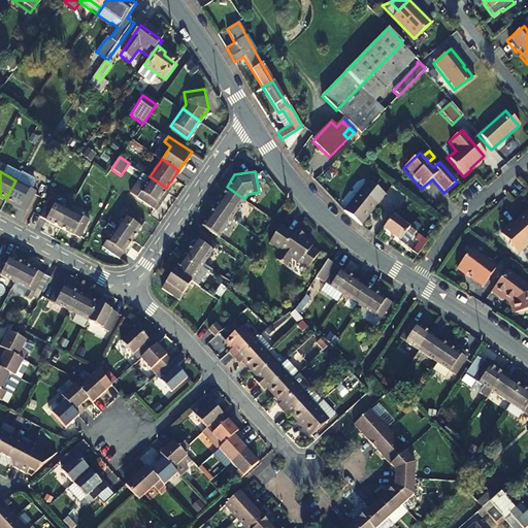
[(144,185),(137,195),(154,206),(166,188),(150,176),(144,185)]
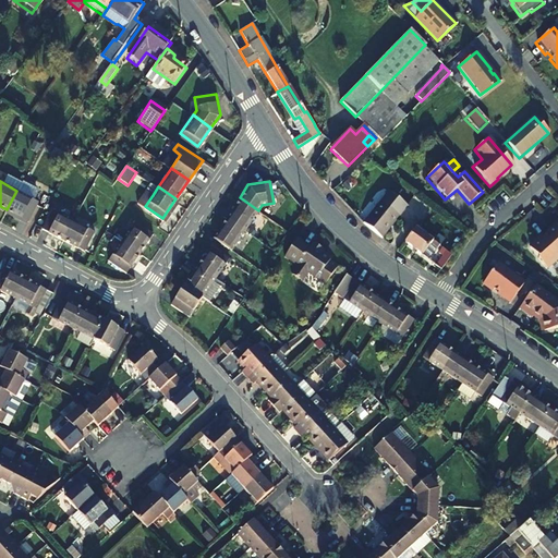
[(16,191),(7,209),(27,220),(37,201),(16,191)]
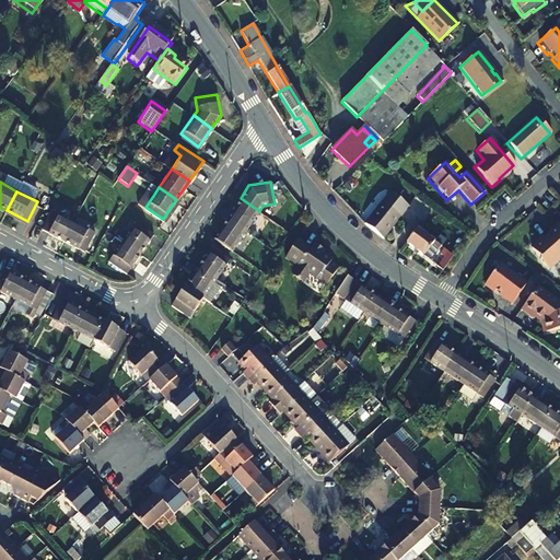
[(139,201),(146,207),(153,196),(146,191),(139,201)]
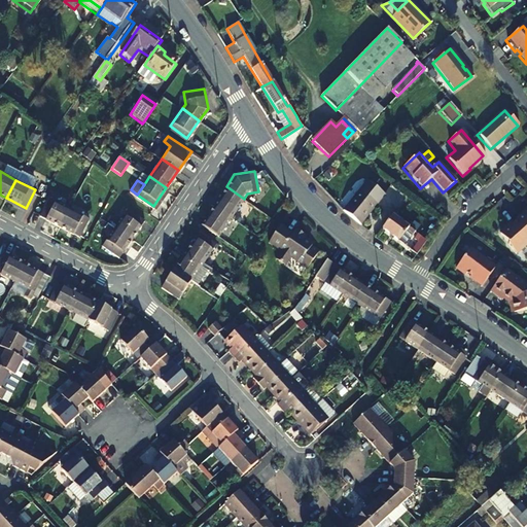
[(365,181),(358,191),(376,205),(384,195),(365,181)]
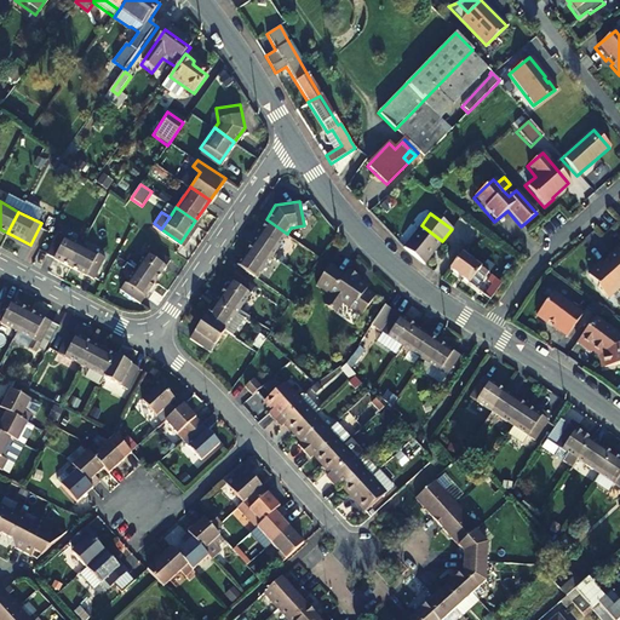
[(267,219),(252,240),(273,254),(287,234),(267,219)]
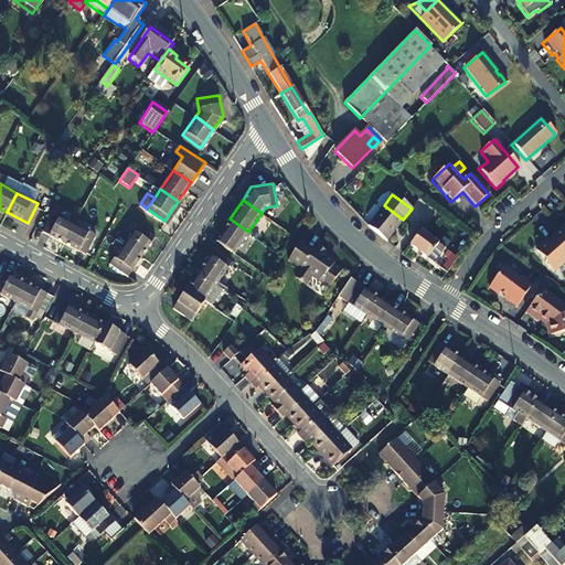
[(403,220),(384,205),(369,226),(386,242),(403,220)]
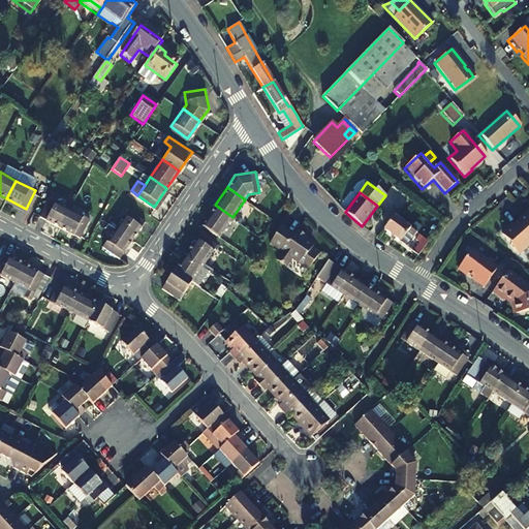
[(58,226),(67,209),(49,198),(38,217),(58,226)]
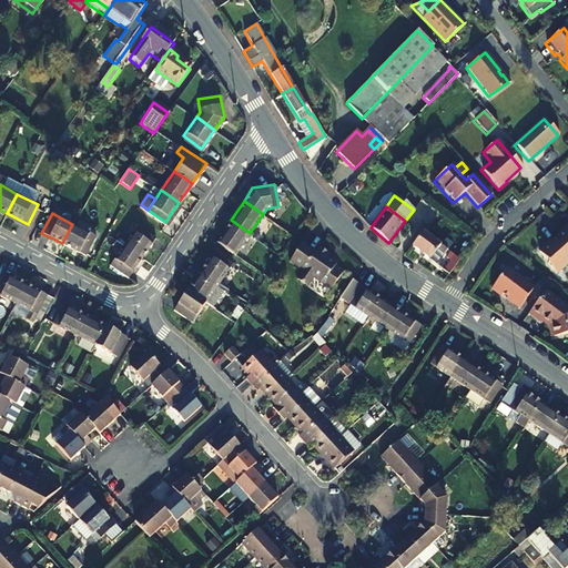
[(250,233),(231,220),(217,241),(236,253),(250,233)]
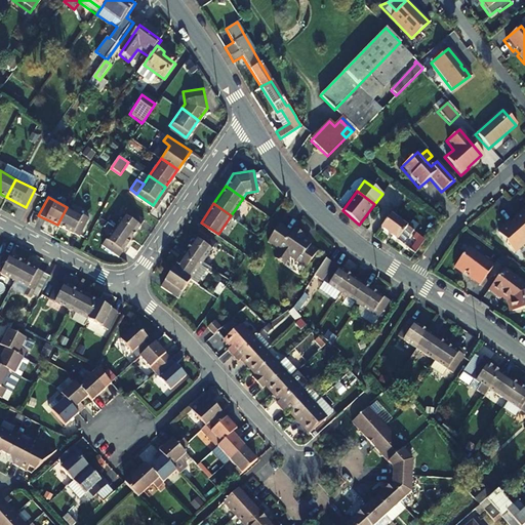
[(67,207),(57,225),(78,236),(86,217),(67,207)]
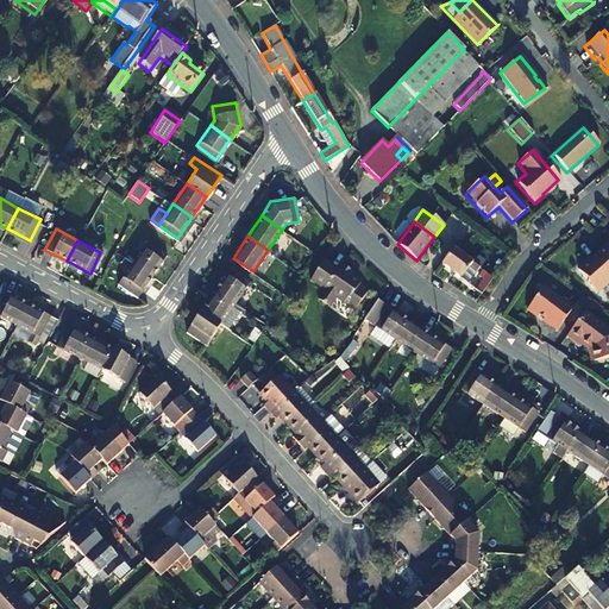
[(133,261),(152,274),(168,253),(148,240),(133,261)]
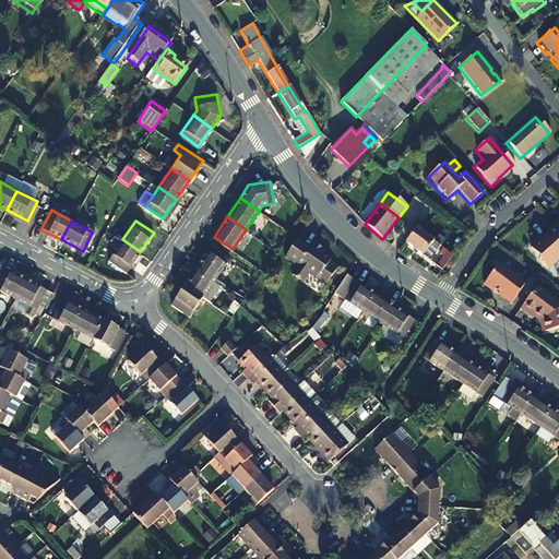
[(544,240),(540,237),(528,248),(538,259),(537,260),(546,270),(556,260),(558,263),(558,223),(546,235),(548,237),(544,240)]
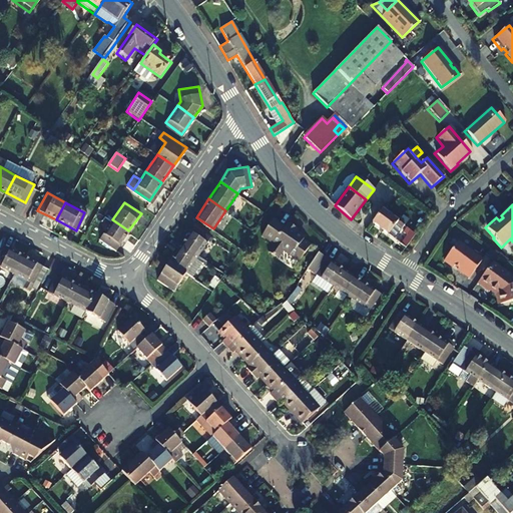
[(393,237),(402,225),(382,209),(381,210),(372,222),(393,237)]
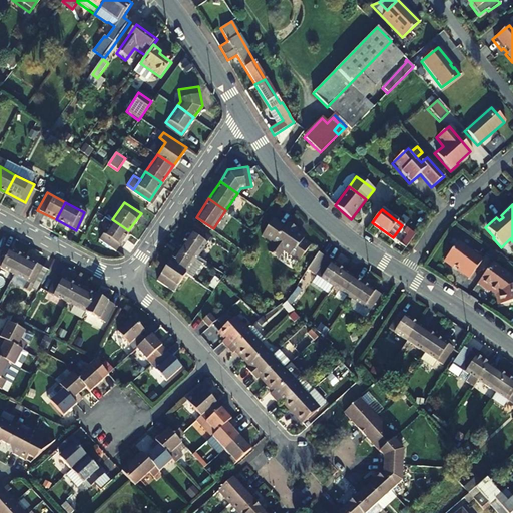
[(263,235),(274,243),(269,250),(278,258),(283,249),(299,262),(312,244),(296,232),(299,229),(290,222),(287,225),(276,217),(263,235)]
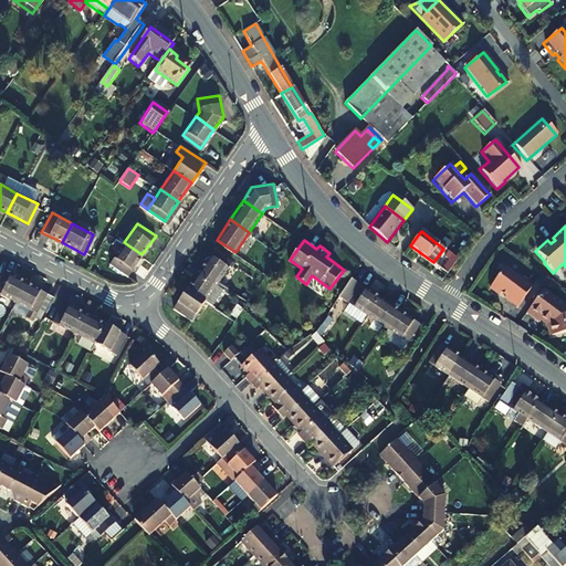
[(142,254),(124,242),(111,262),(128,273),(142,254)]
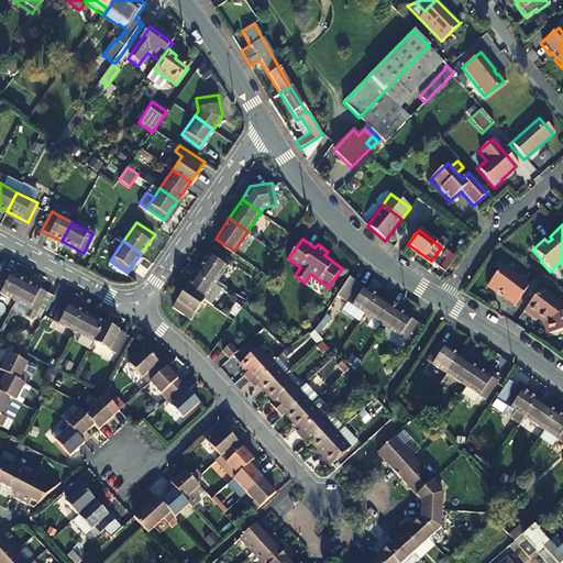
[(200,267),(218,279),(230,261),(213,249),(200,267)]
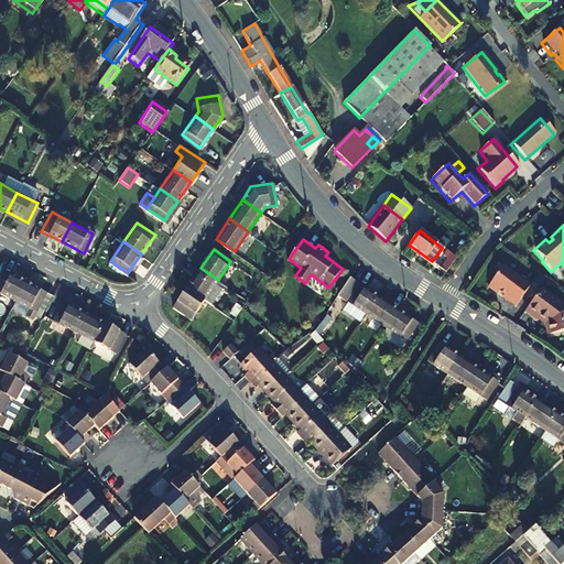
[(456,258),(447,251),(444,256),(447,259),(441,268),(446,272),(456,258)]
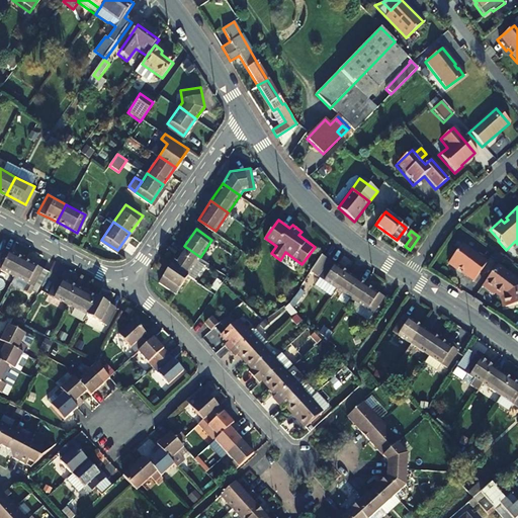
[(459,273),(471,281),(485,263),(460,245),(446,264),(454,271),(456,269),(460,272),(459,273)]
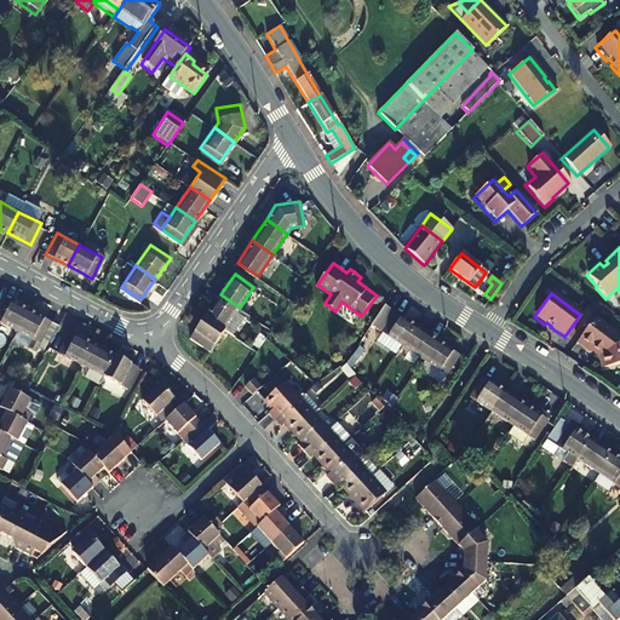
[(240,308),(220,294),(205,315),(225,329),(240,308)]
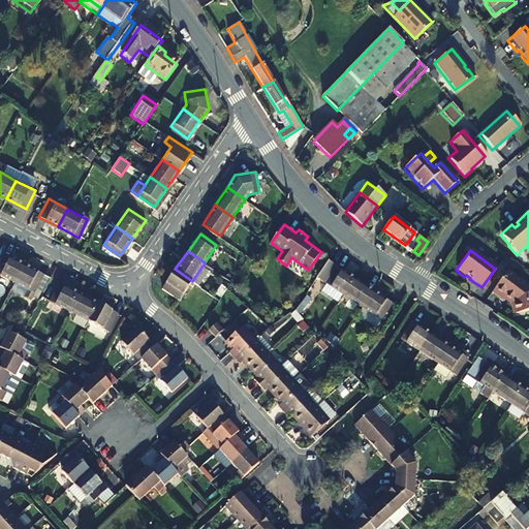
[(0,273),(16,282),(26,263),(5,253),(0,263),(0,273)]
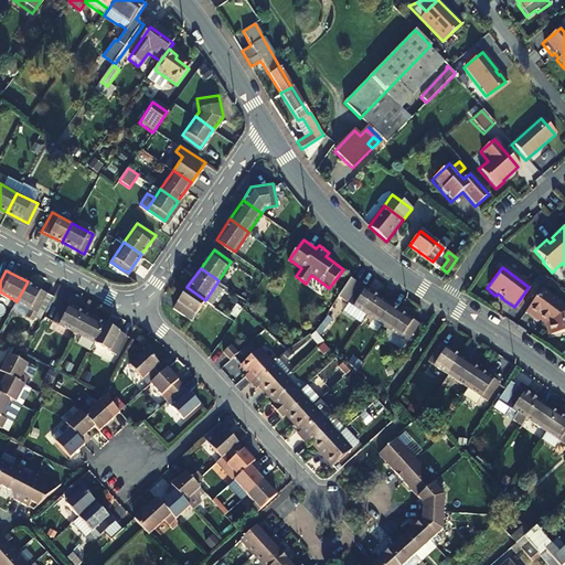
[(350,305),(369,316),(381,298),(351,278),(338,297),(350,305)]
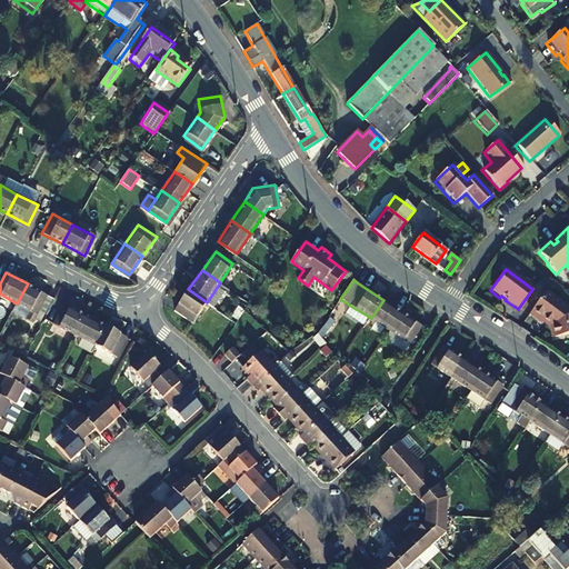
[(28,283),(17,303),(38,315),(48,295),(28,283)]
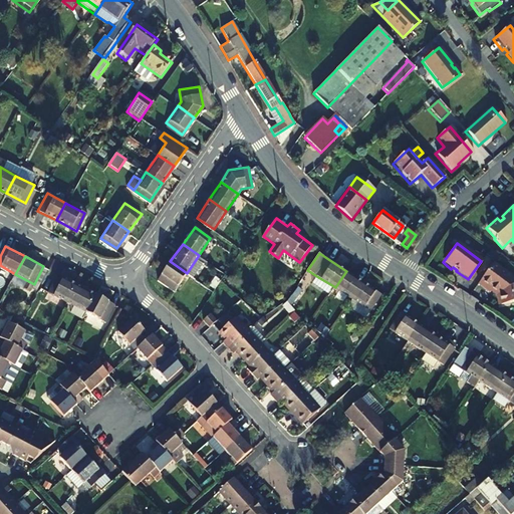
[(187,273),(170,261),(158,280),(174,291),(187,273)]
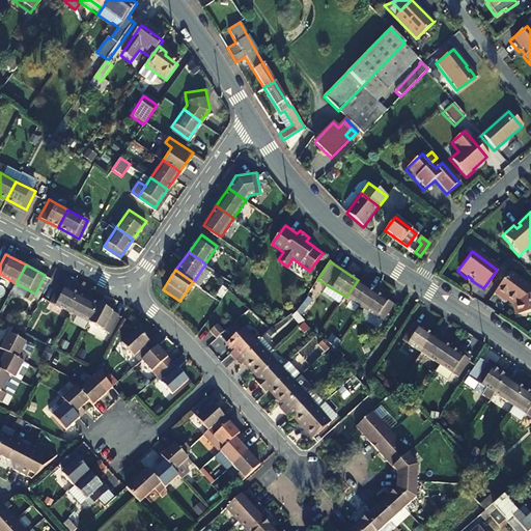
[(494,291),(492,294),(504,303),(505,302),(507,299),(513,304),(516,315),(529,312),(528,306),(530,304),(530,289),(507,273),(494,291)]
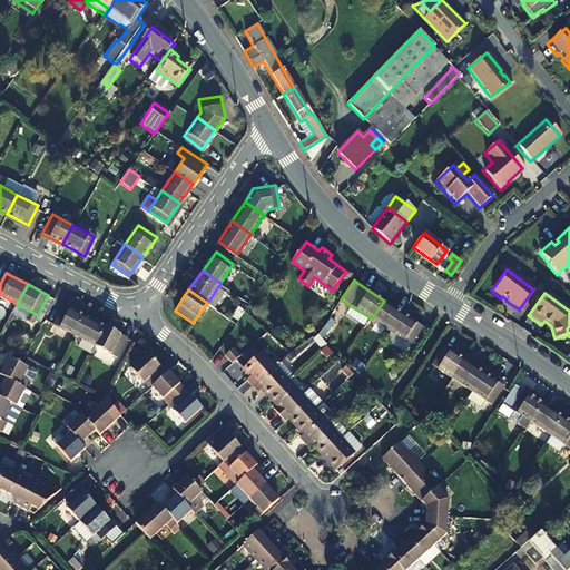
[(392,332),(404,314),(384,301),(372,318),(392,332)]
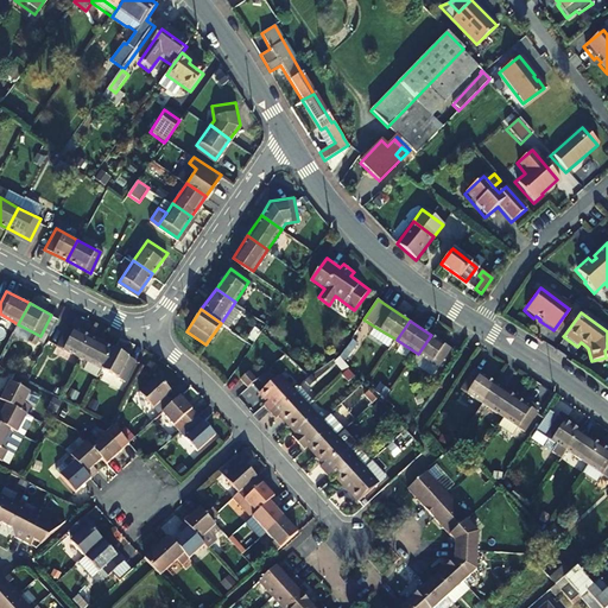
[(81,359),(93,337),(70,325),(59,347),(81,359)]
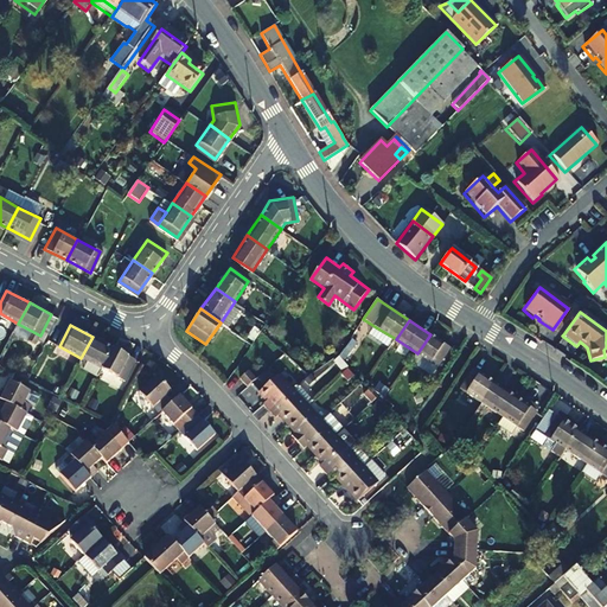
[(390,349),(396,339),(376,327),(370,336),(390,349)]
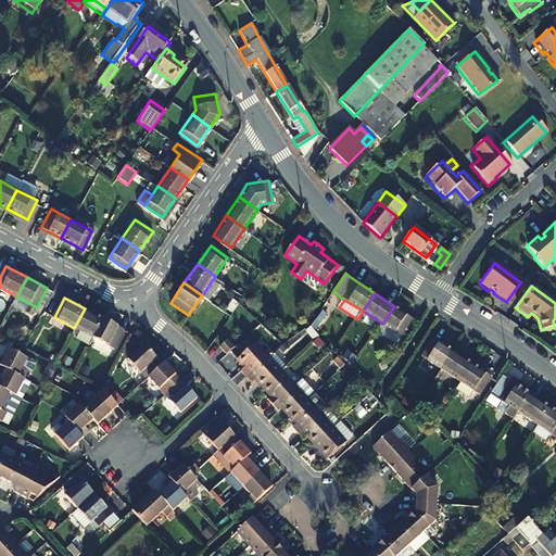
[(394,306),(382,324),(394,333),(401,337),(414,318),(394,306)]
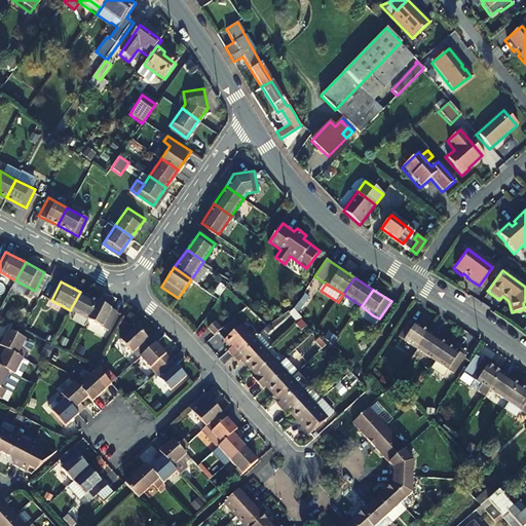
[(80,292),(70,310),(77,313),(74,320),(86,327),(89,321),(100,302),(80,292)]
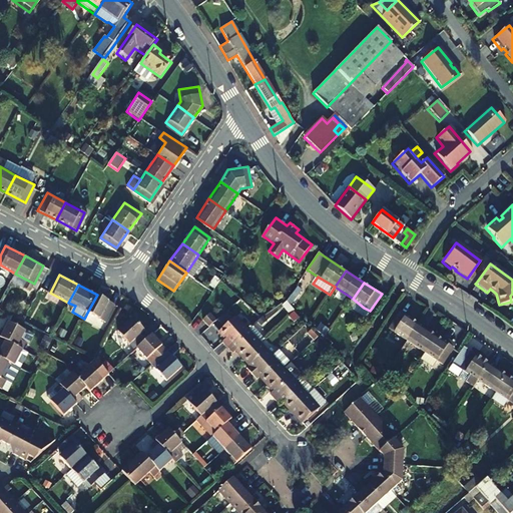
[(490,289),(488,292),(494,297),(496,305),(499,305),(496,294),(490,289)]
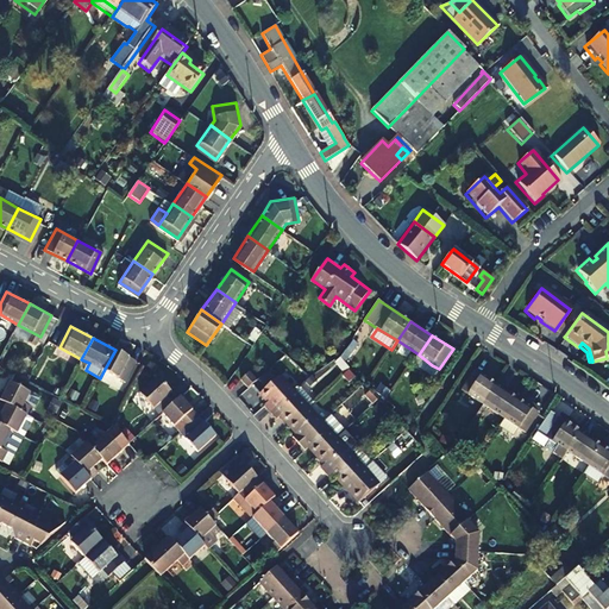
[(115,350),(104,371),(126,383),(138,362),(115,350)]
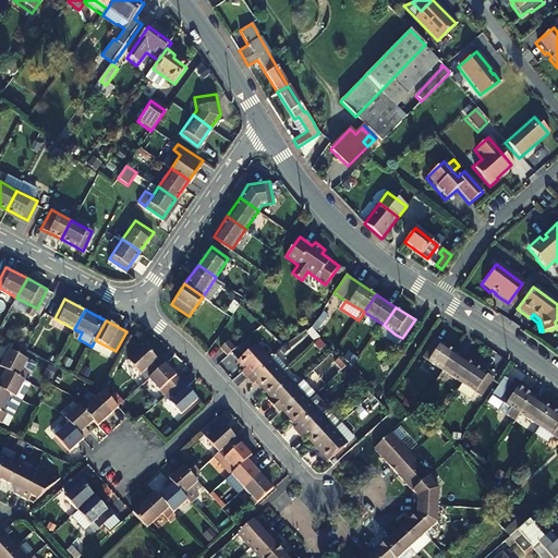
[(396,335),(384,325),(378,334),(391,342),(396,335)]
